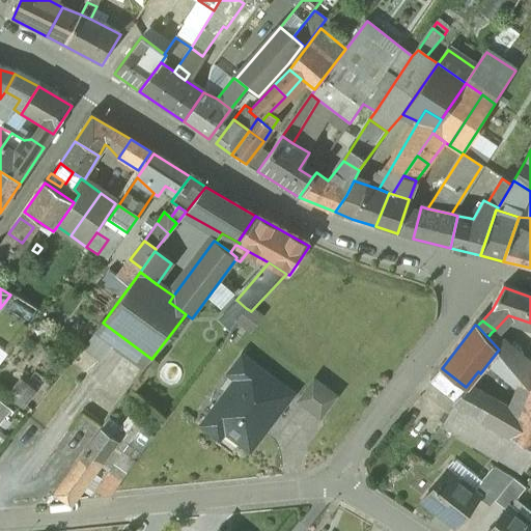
[(530,362),(492,332),(487,337),(499,350),(498,351),(519,375),(527,385),(530,386),(530,362)]
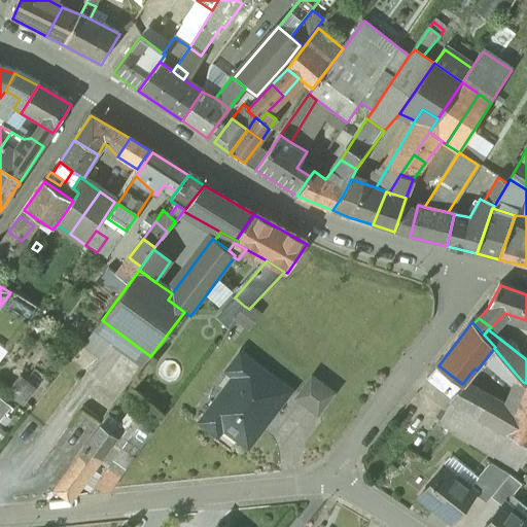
[(142,350),(134,360),(143,367),(150,356),(142,350)]
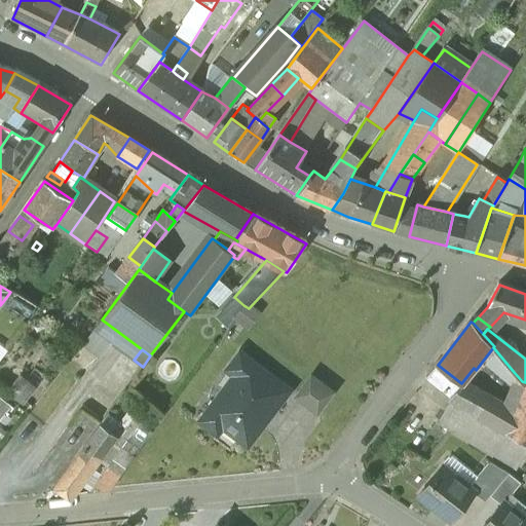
[(233,376),(198,422),(217,435),(222,427),(248,447),(280,403),(261,389),(271,376),(239,352),(226,371),(233,376)]
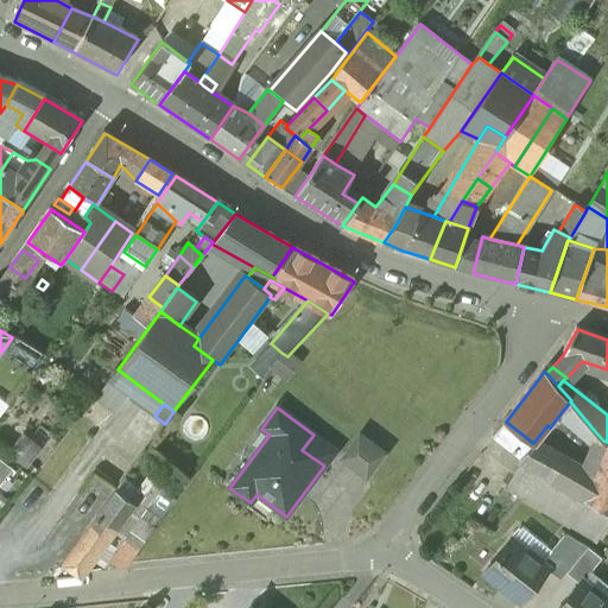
[(533,443),(506,422),(494,437),(521,458),(533,443)]
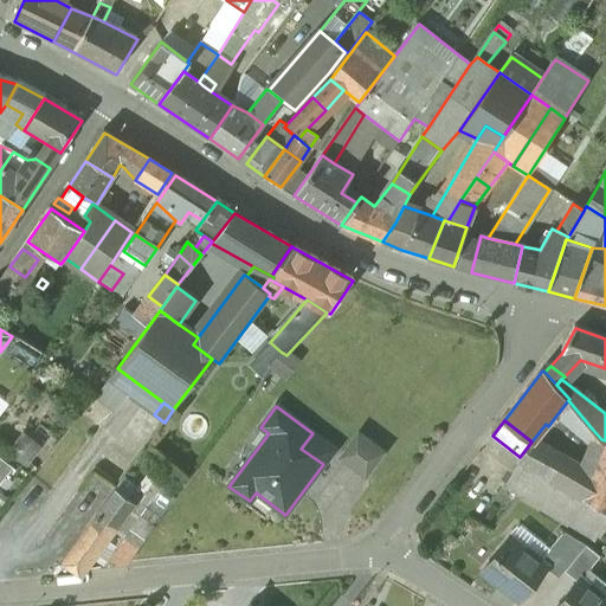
[(346,458),(374,479),(395,450),(367,429),(346,458)]
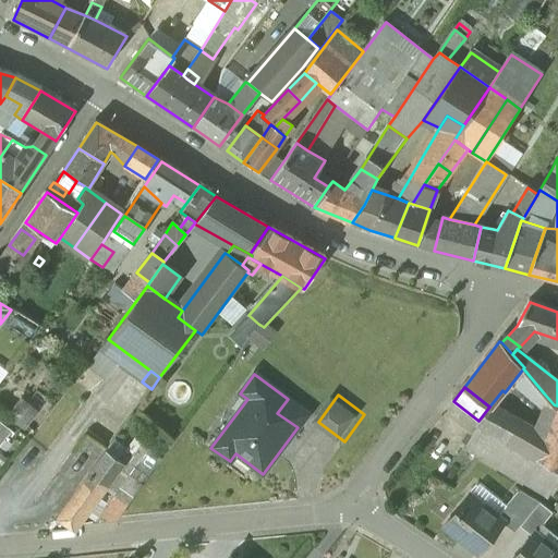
[(545,395),(540,401),(555,416),(557,409),(557,405),(554,404),(545,395)]
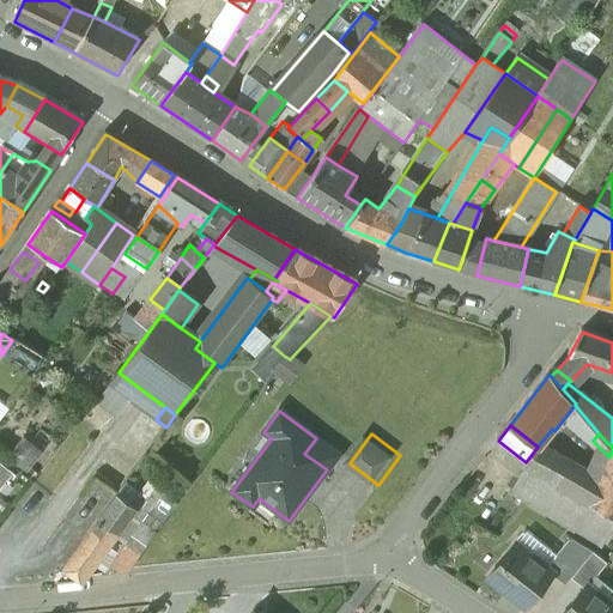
[(14,456),(35,473),(52,451),(31,436),(14,456)]
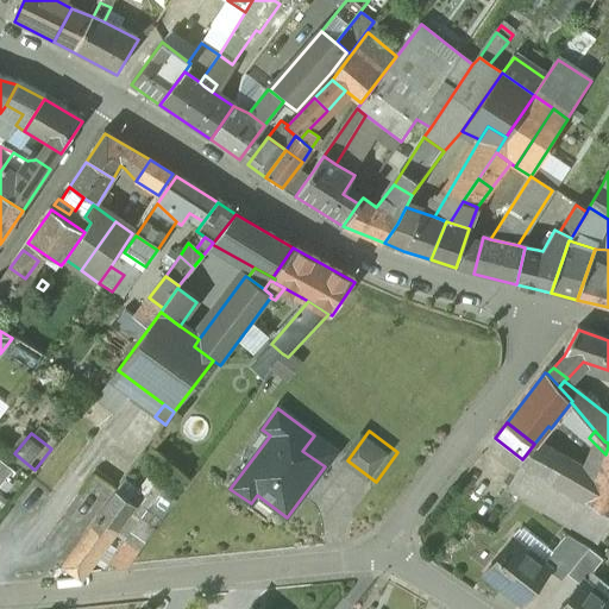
[(314,435),(302,451),(325,466),(336,451),(314,435)]
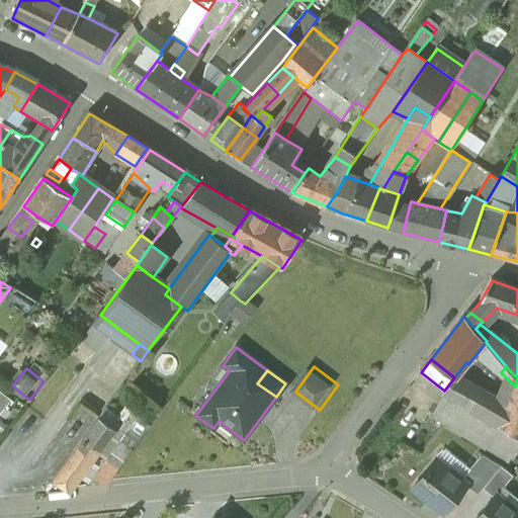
[(517,411),(508,406),(507,408),(465,383),(454,377),(444,391),(447,393),(469,407),(468,408),(517,438),(517,411)]
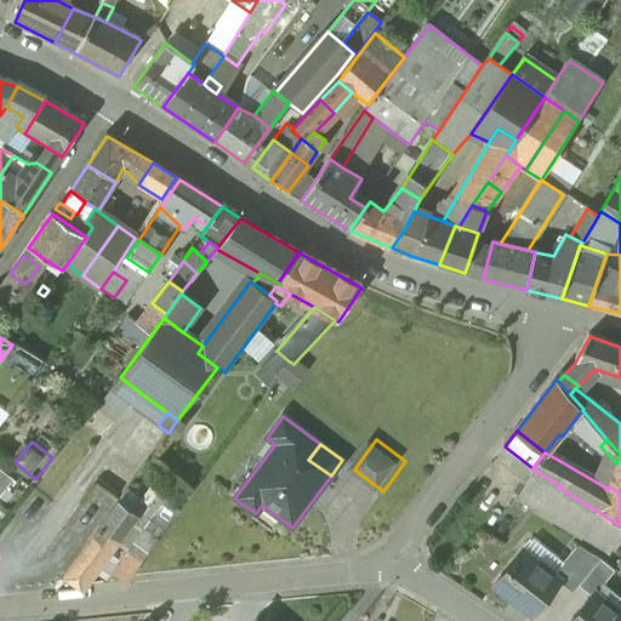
[(620,455),(617,463),(609,486),(620,493),(620,455)]
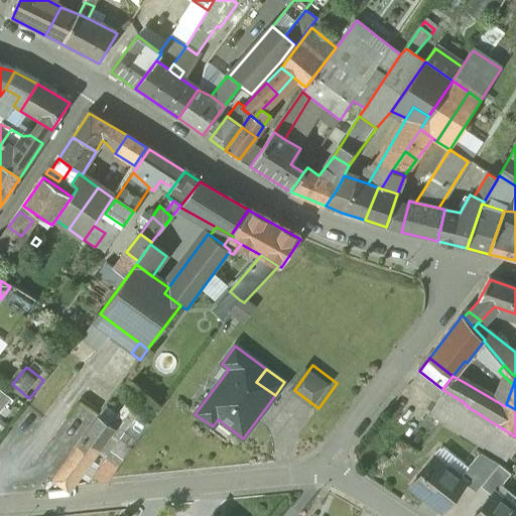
[(515,444),(515,436),(467,406),(468,405),(445,391),(430,415),(505,462),(510,455),(515,444)]
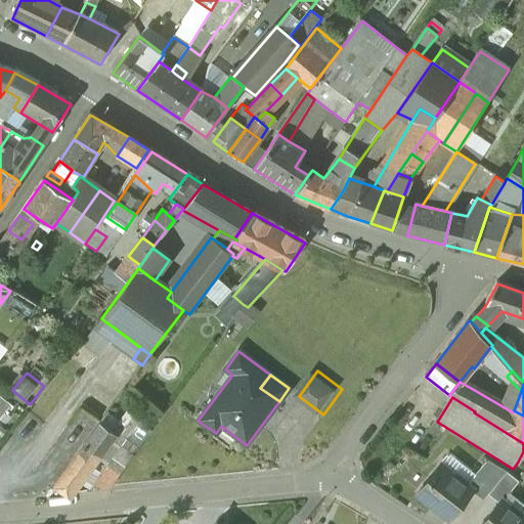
[(89,437),(83,444),(85,446),(98,455),(111,438),(96,428),(89,437)]
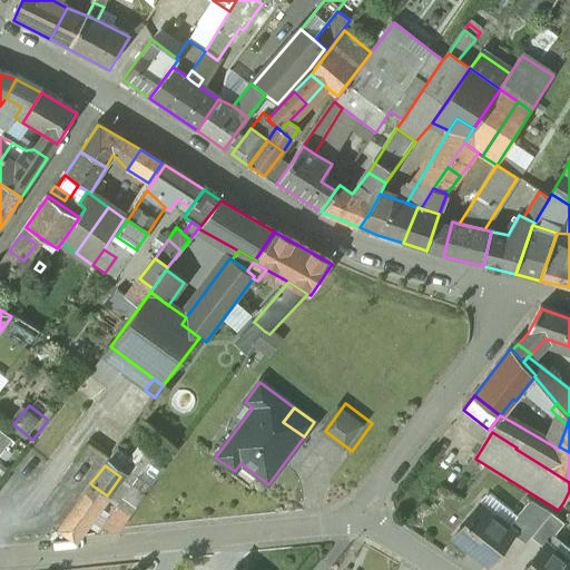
[(146,494),(129,482),(97,534),(121,531),(121,529),(146,494)]
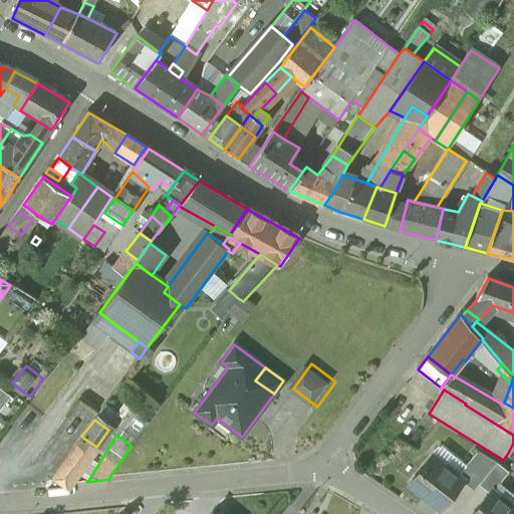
[(83,438),(54,477),(66,485),(68,485),(96,447),(83,438)]
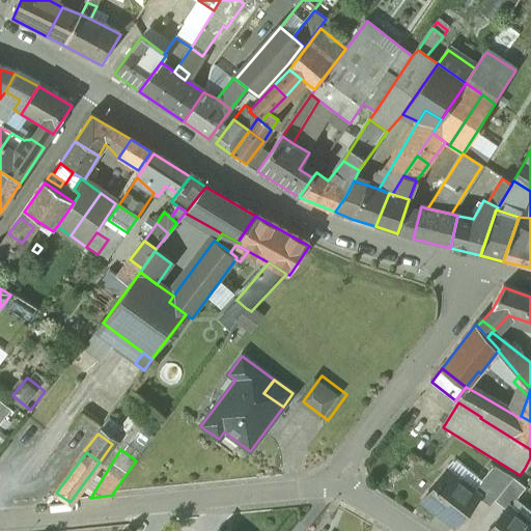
[(482,480),(456,459),(448,471),(473,491),(482,480)]
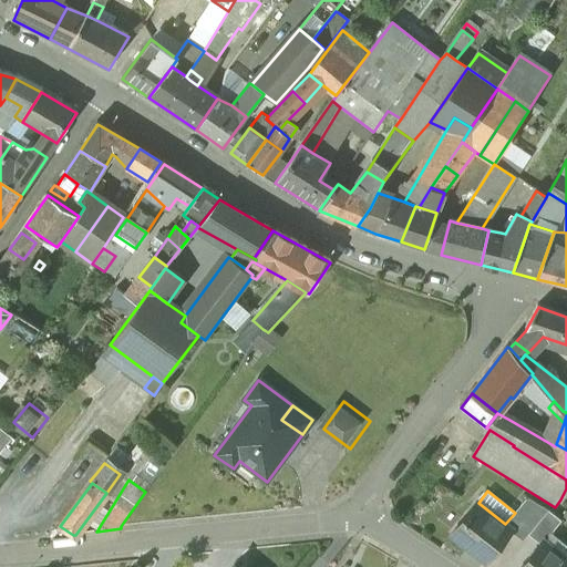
[(548,508),(527,496),(515,513),(505,524),(512,529),(511,531),(523,539),(528,534),(548,508)]
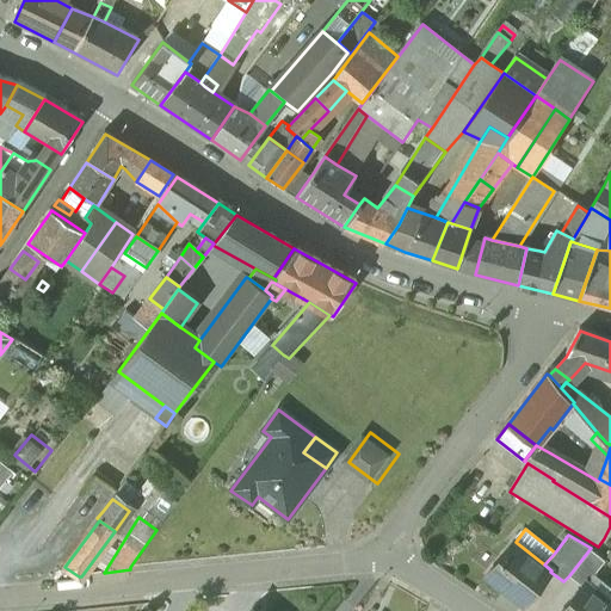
[(516,542),(514,541),(487,575),(524,604),(550,572),(551,571),(544,565),(516,542)]
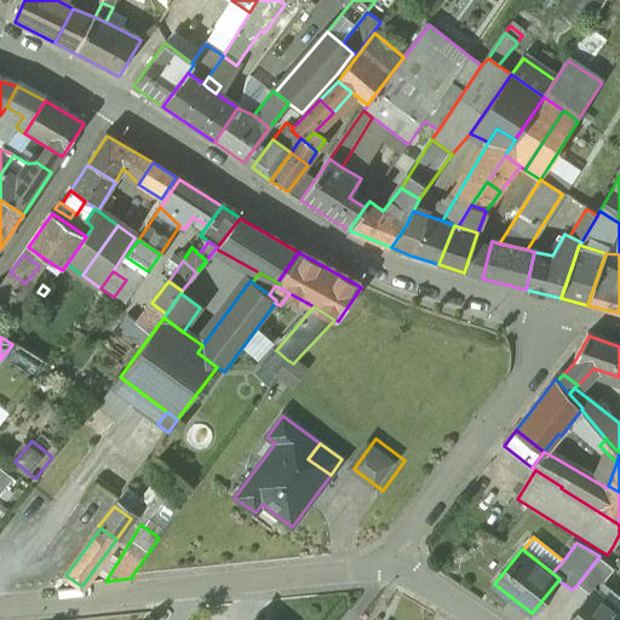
[(600,556),(578,584),(591,595),(593,591),(595,592),(614,568),(600,556)]
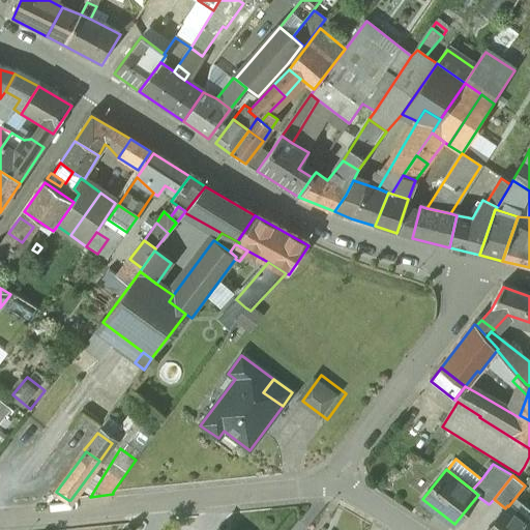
[(529,529),(529,523),(508,506),(507,505),(505,508),(487,529),(529,529)]
